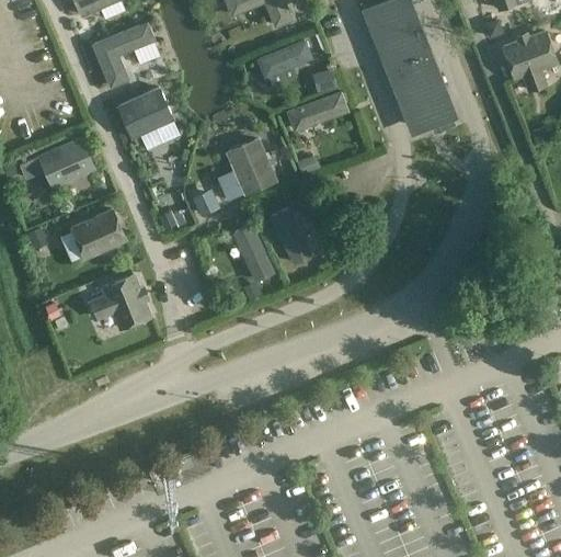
[(73,0),(82,18),(122,0),(73,0)]
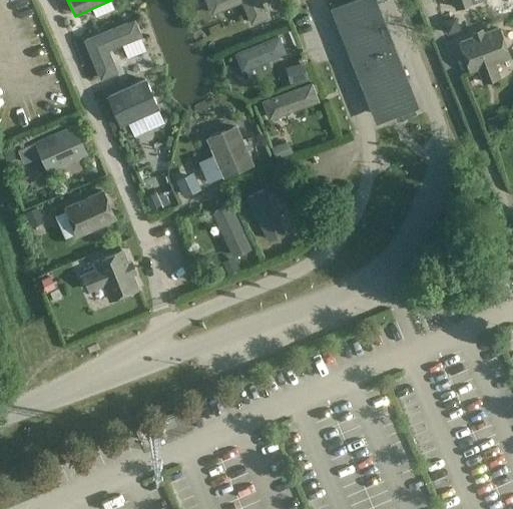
[(259,0),(208,0),(206,1),(212,16),(242,3),(252,26),(267,20),(259,0)]
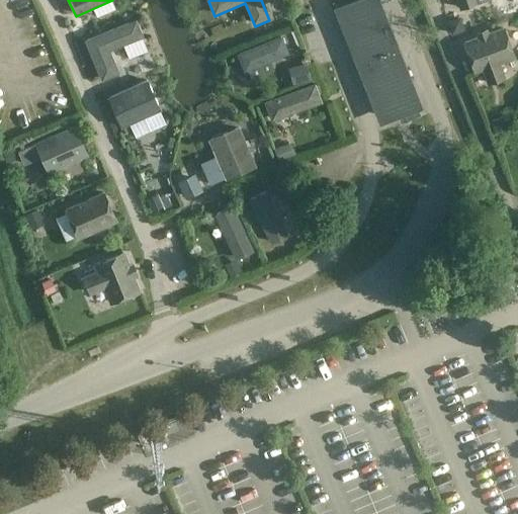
[(457,0),(461,10),(492,0),(457,0)]
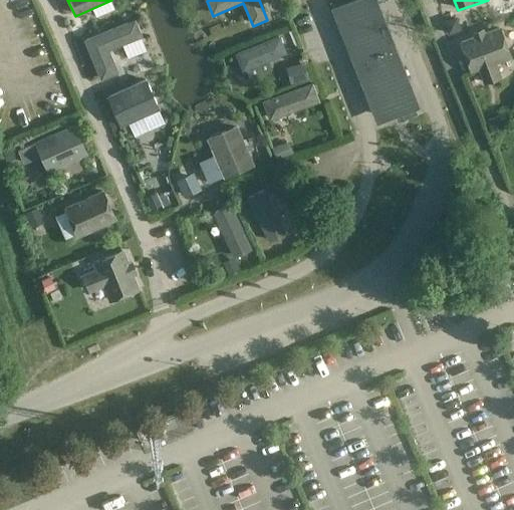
[(365,2),(339,13),(349,38),(345,40),(356,67),(360,65),(369,88),(365,89),(375,115),(379,113),(381,118),(394,114),(396,120),(398,124),(415,117),(413,113),(415,112),(413,106),(414,106),(398,66),(402,64),(390,34),(379,38),(365,2)]
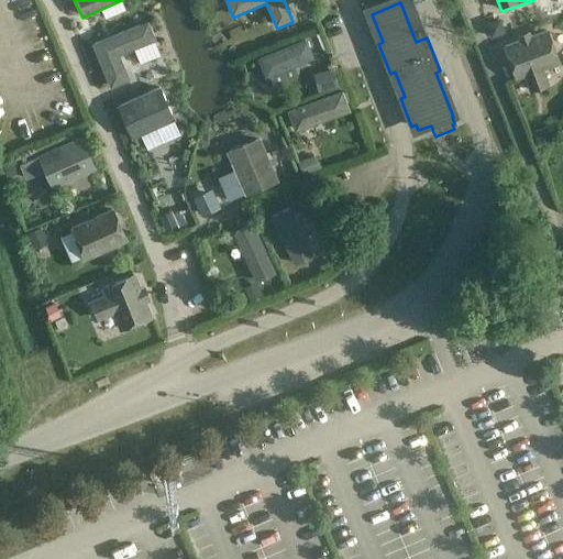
[(140,29),(95,47),(111,89),(129,81),(119,57),(133,51),(141,67),(161,58),(154,43),(155,42),(148,25),(140,29)]
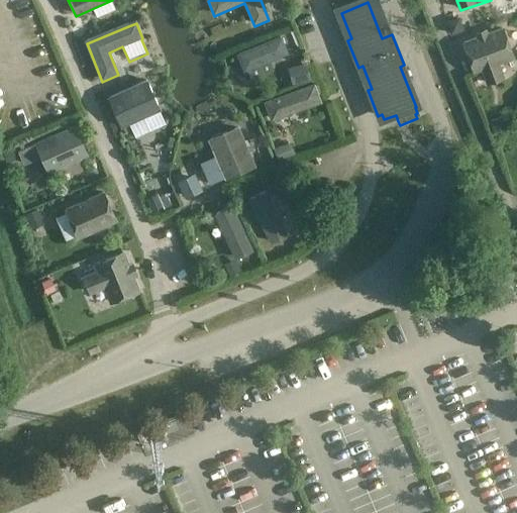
[(459,23),(448,26),(452,38),(463,34),(459,23)]
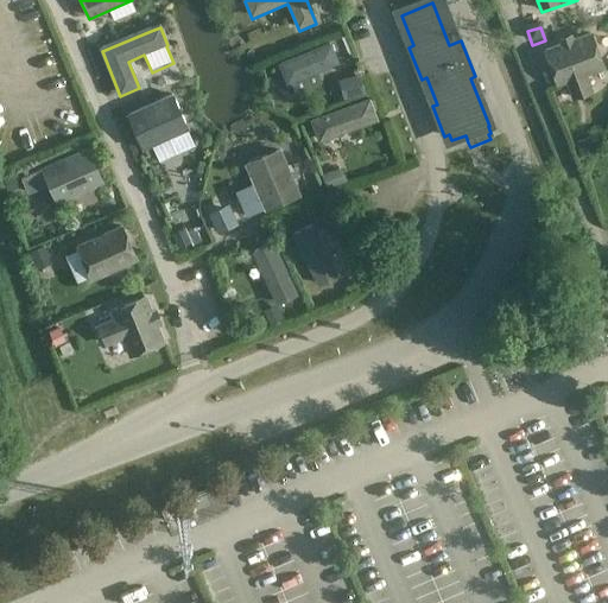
[(100,31),(84,37),(89,51),(100,46),(106,44),(100,31)]
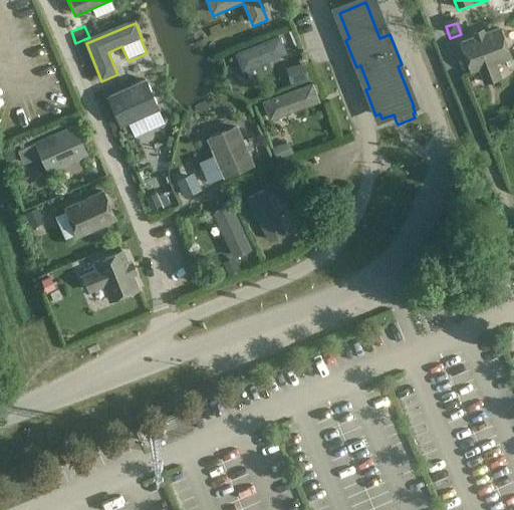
[(500,31),(462,45),(472,73),(480,70),(485,85),(500,79),(495,65),(510,59),(500,31)]
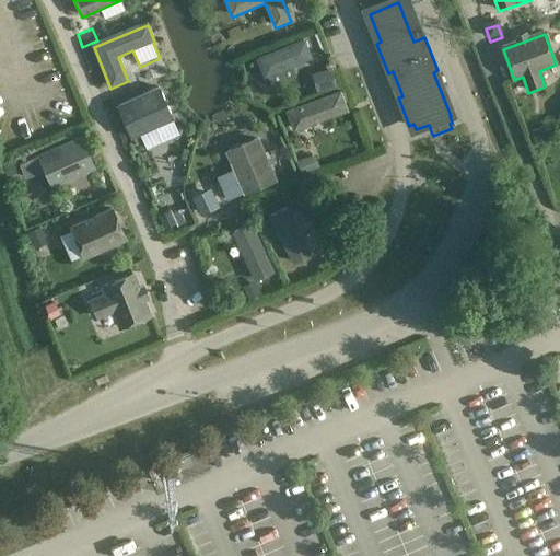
[(302,41),(255,58),(261,78),(310,61),(302,41)]
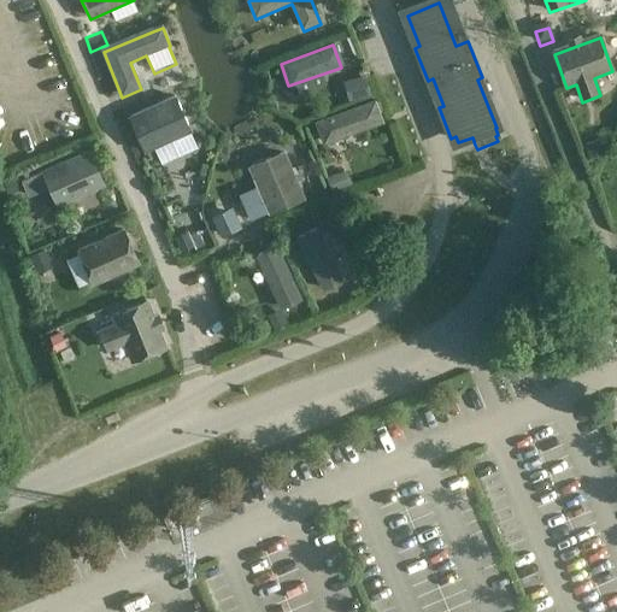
[(365,81),(347,86),(353,103),(370,99),(365,81)]
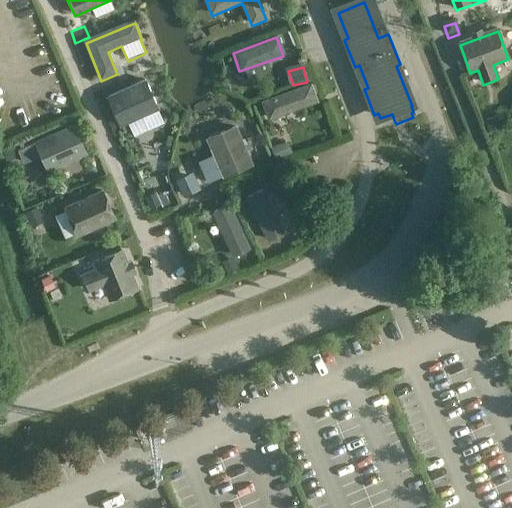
[(146,83),(109,99),(121,126),(127,124),(158,110),(146,83)]
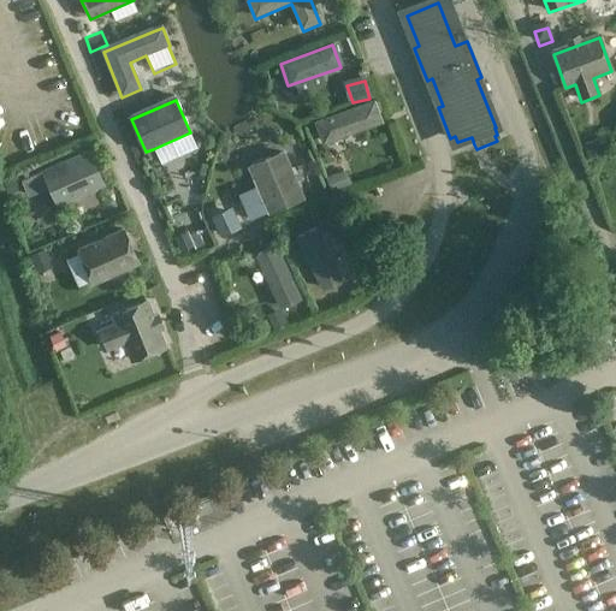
[(366,117),(323,119),(324,136),(367,135),(366,117)]
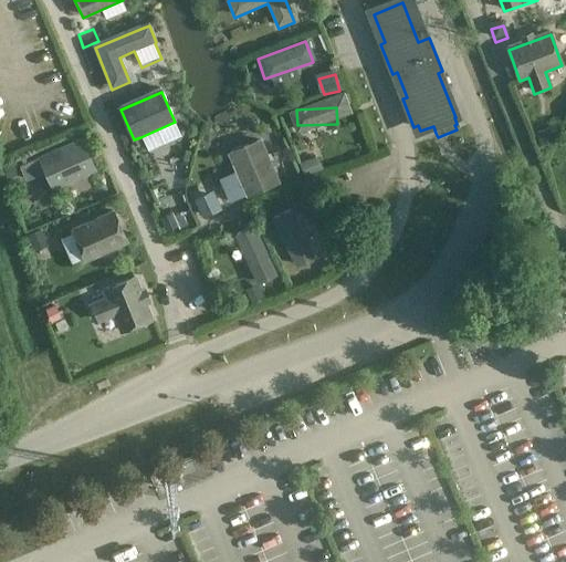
[(548,134),(538,137),(543,151),(553,147),(548,134)]
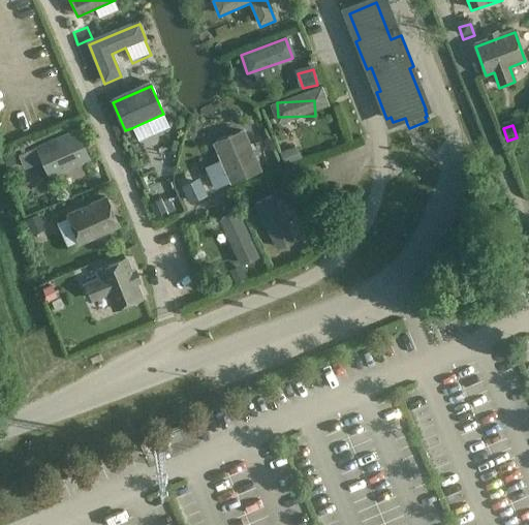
[(76,132),(38,149),(39,151),(44,162),(51,177),(88,160),(76,132)]
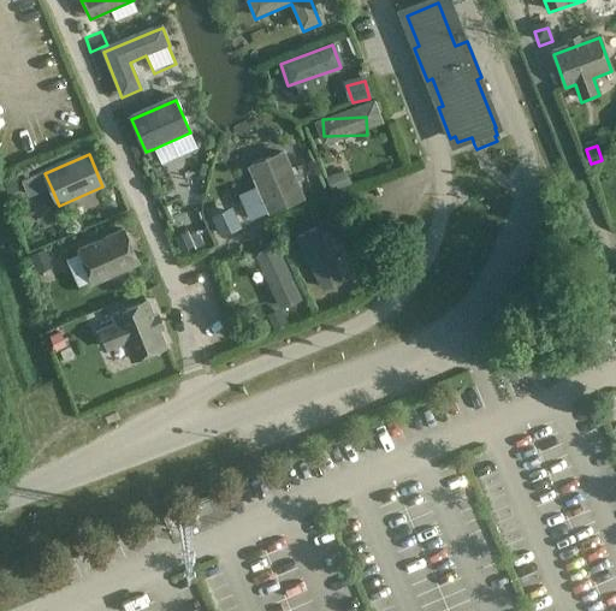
[(283,155),(250,170),(259,189),(270,214),(303,200),(283,155)]
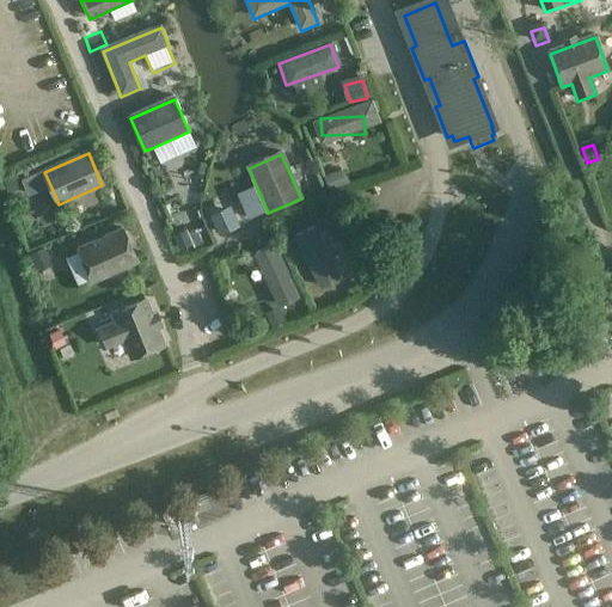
[(346,172),(326,179),(331,191),(350,184),(346,172)]
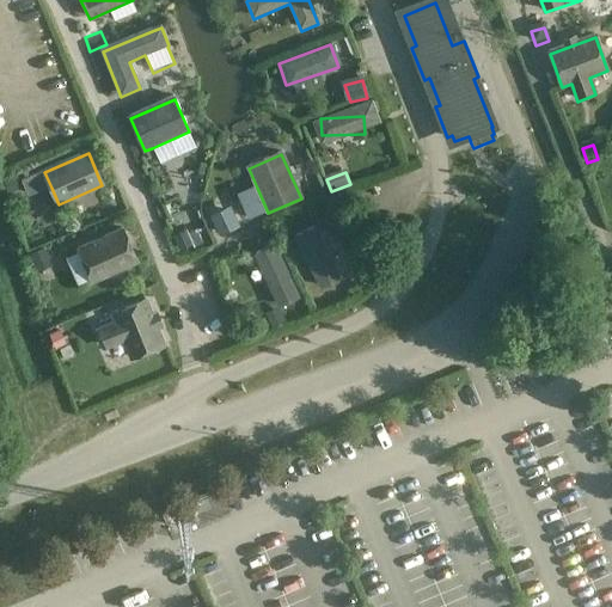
[(18,178),(4,184),(10,197),(23,192),(18,178)]
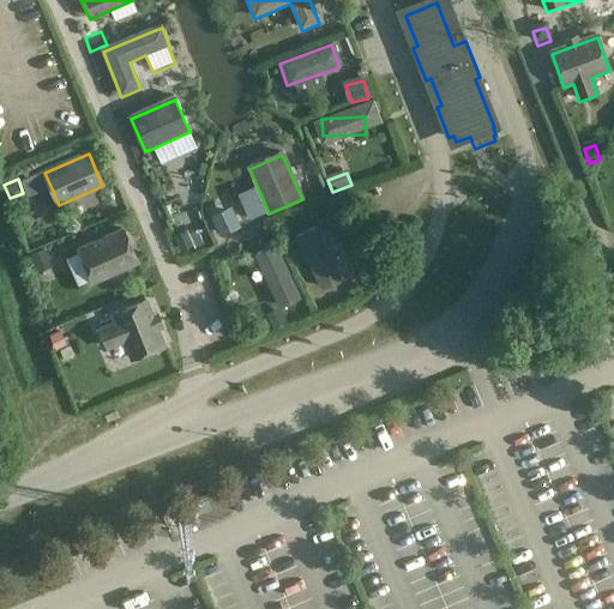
[(230,229),(245,222),(234,202),(220,209),(230,229)]
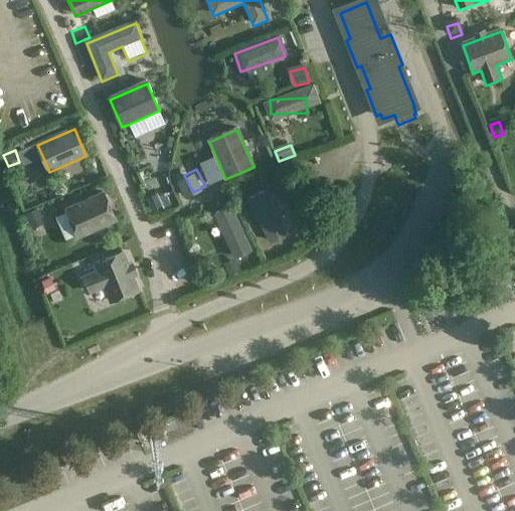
[(248,197),(266,243),(286,236),(269,189),(248,197)]
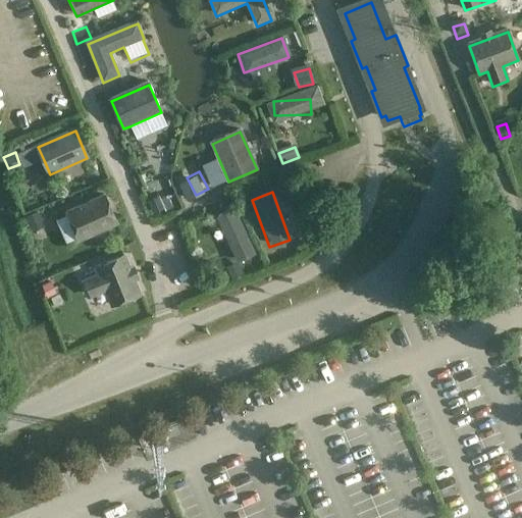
[(159,197),(148,202),(154,214),(164,209),(159,198),(159,197)]
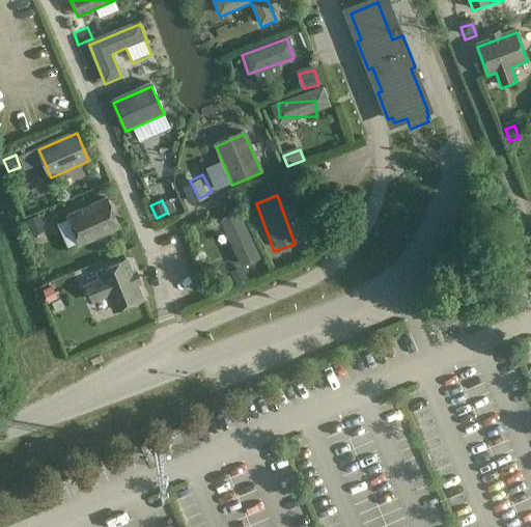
[(68,218),(71,223),(81,246),(119,229),(107,201),(68,218)]
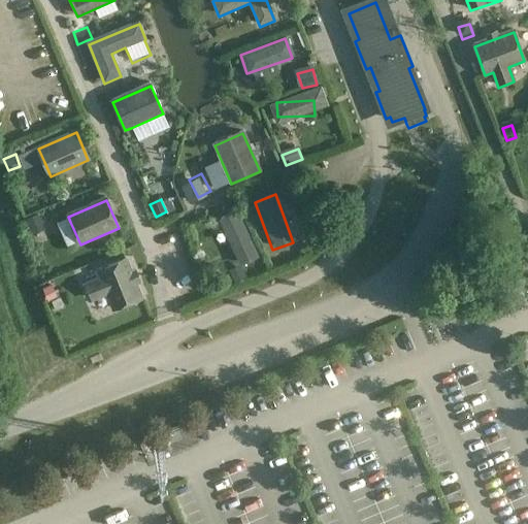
[(219,220),(239,265),(259,256),(238,210),(219,220)]
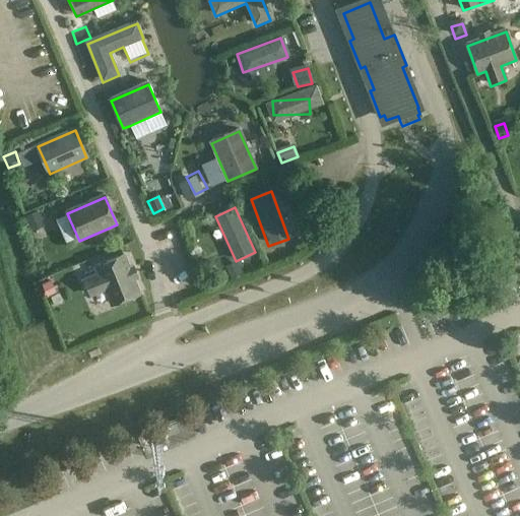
[(39,216),(27,221),(31,232),(43,228),(39,216)]
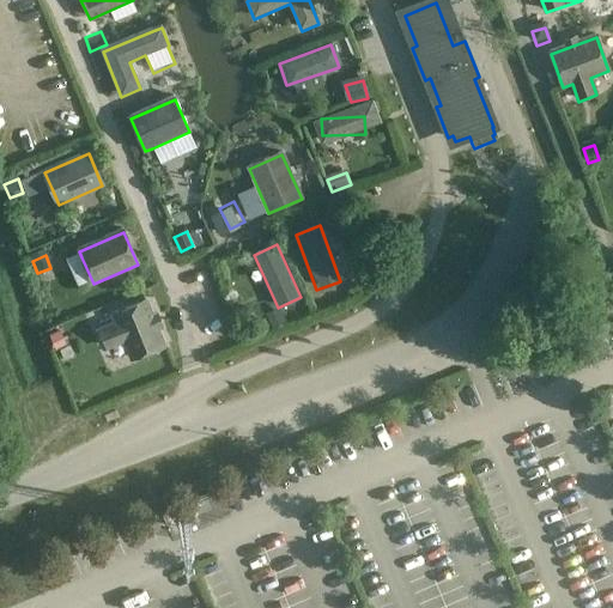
[(117,326),(99,332),(107,350),(125,342),(132,362),(164,347),(146,303),(114,316),(117,326)]
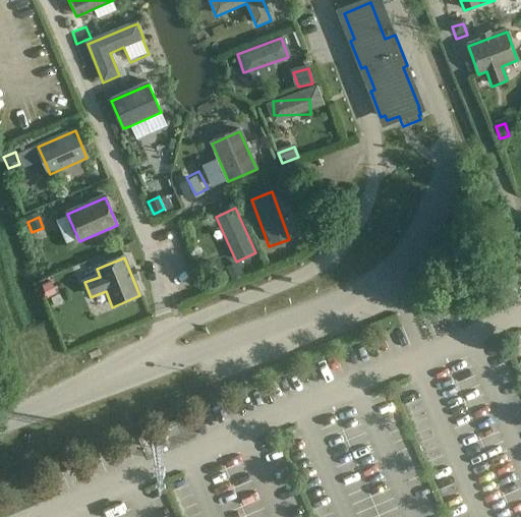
[(238,264),(228,269),(232,279),(243,274),(238,264)]
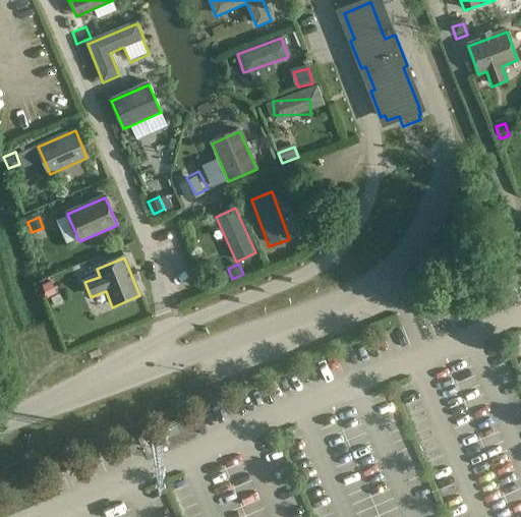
[(51,286),(42,290),(47,302),(56,298),(51,286)]
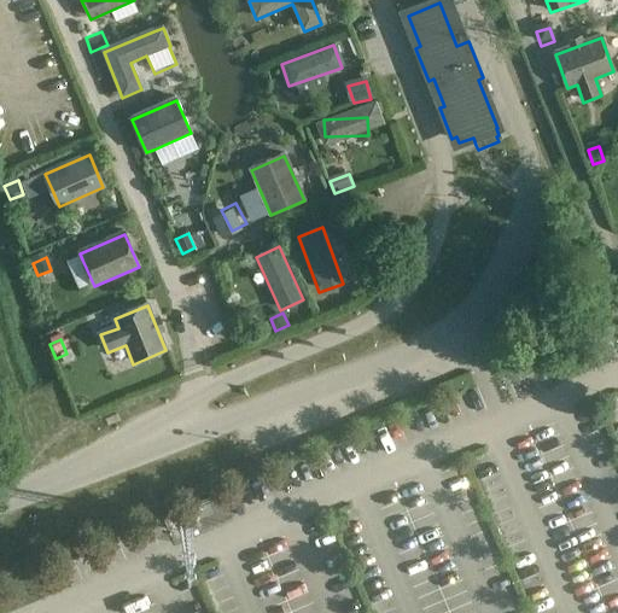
[(232,490),(222,496),(235,519),(246,513),(232,490)]
